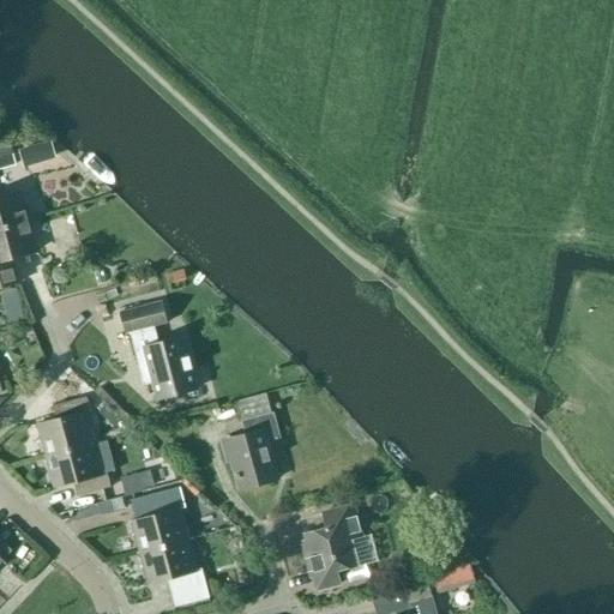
[(28,148),(24,148),(17,150),(18,154),(22,168),(35,163),(31,150),(30,146),(28,148)]
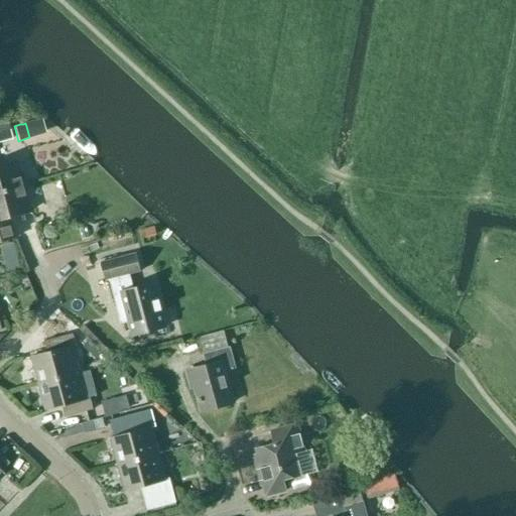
[(0,191),(24,185),(20,171),(18,172),(15,161),(0,164),(0,138),(8,136),(8,135),(14,133),(13,129),(0,132),(0,191)]
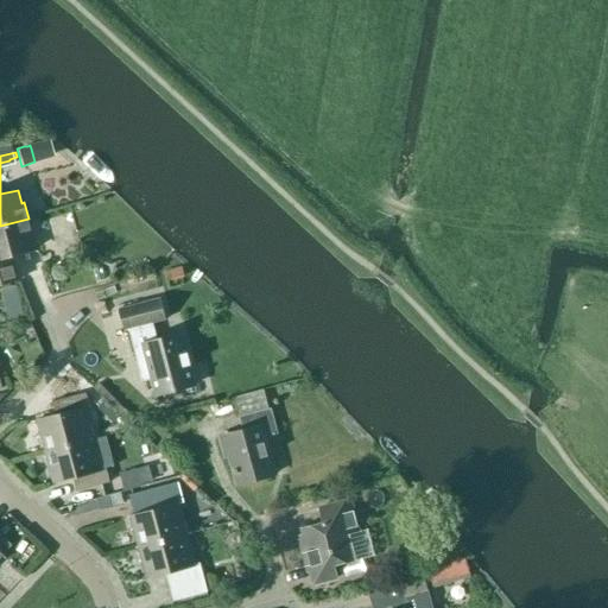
[(0,226),(0,285),(17,282),(10,255),(35,249),(31,235),(33,235),(29,219),(0,226)]
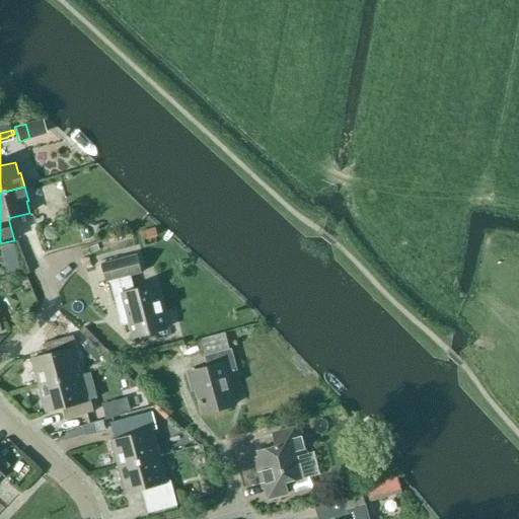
[(155,236),(153,226),(138,230),(140,240),(155,236)]
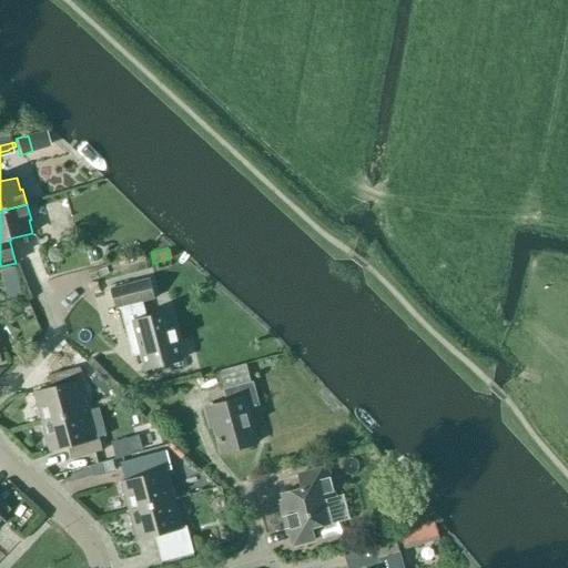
[(19,286),(17,275),(14,266),(0,270),(8,300),(22,295),(19,286)]
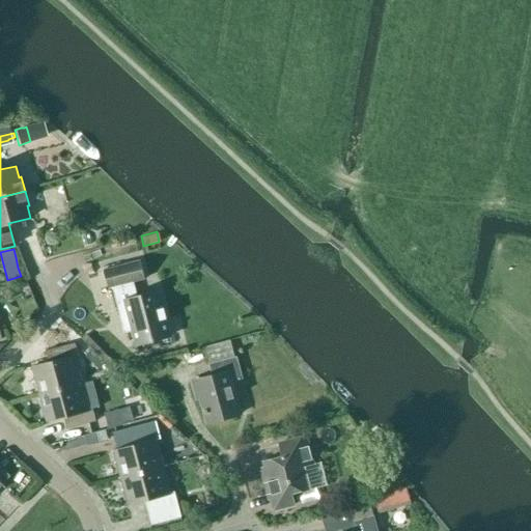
[(136,297),(132,282),(144,279),(139,260),(103,270),(107,288),(111,287),(120,319),(128,317),(135,345),(169,336),(158,291),(136,297)]
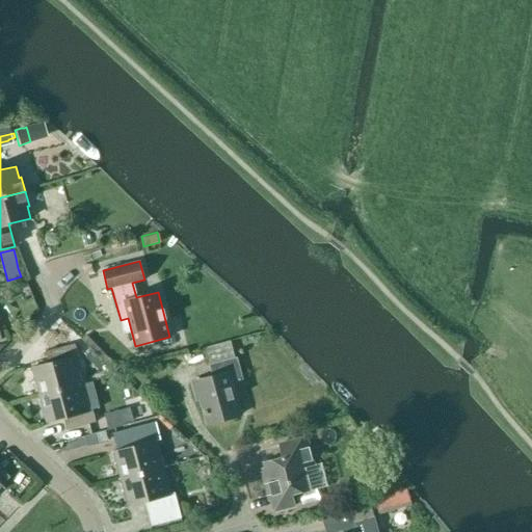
[(36,395),(36,396),(85,382),(80,383),(74,357),(78,356),(74,344),(45,351),(48,363),(29,368),(29,369),(32,369),(34,378),(32,379),(32,380),(34,380),(38,394),(36,395)]
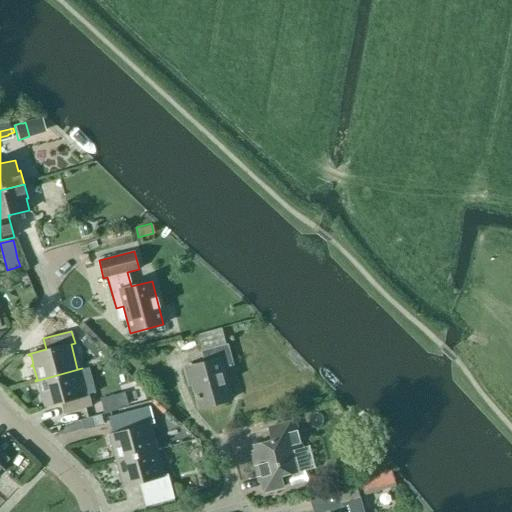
[(223,370),(233,367),(227,344),(201,351),(204,363),(184,368),(189,385),(192,384),(198,408),(231,399),(223,370)]
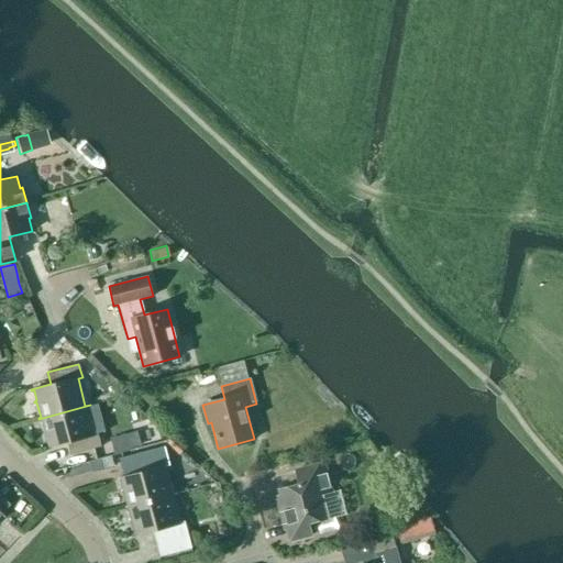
[(90,405),(39,419),(41,419),(48,446),(66,442),(69,455),(100,446),(97,433),(92,434),(86,407),(90,406),(90,405)]
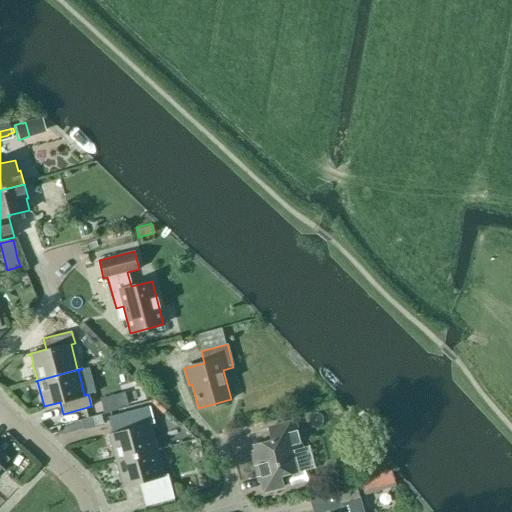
[(111,404),(110,398),(109,396),(100,398),(103,412),(113,410),(111,404)]
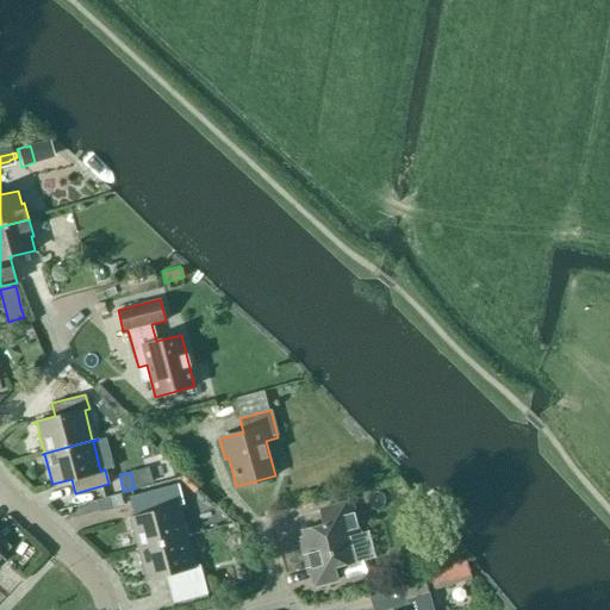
[(138,549),(186,536),(192,535),(191,534),(186,535),(178,505),(182,504),(179,490),(144,499),(148,512),(126,518),(128,520),(130,518),(132,530),(130,531),(131,533),(134,531),(137,548),(135,548),(136,551),(138,549)]
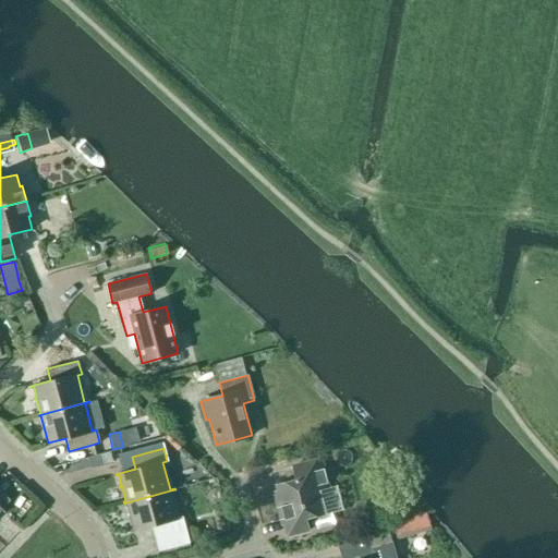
[(306,519),(334,512),(334,511),(323,514),(317,492),(329,488),(329,487),(327,487),(320,461),(323,460),(322,459),(291,466),(294,480),(275,485),(283,519),(286,518),(290,535),(308,530),(306,519)]
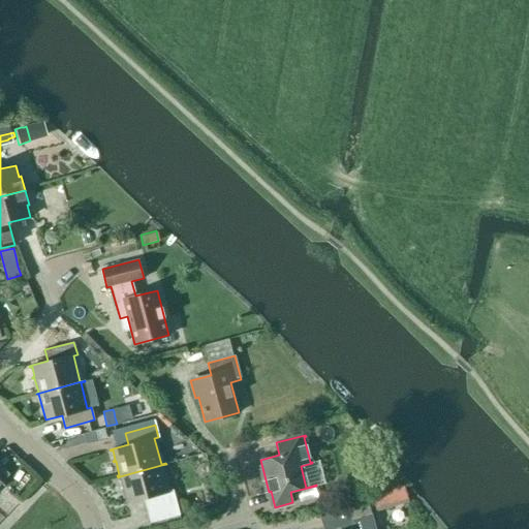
[(168,491),(161,465),(120,476),(127,503),(144,499),(150,523),(180,515),(173,490),(168,491)]
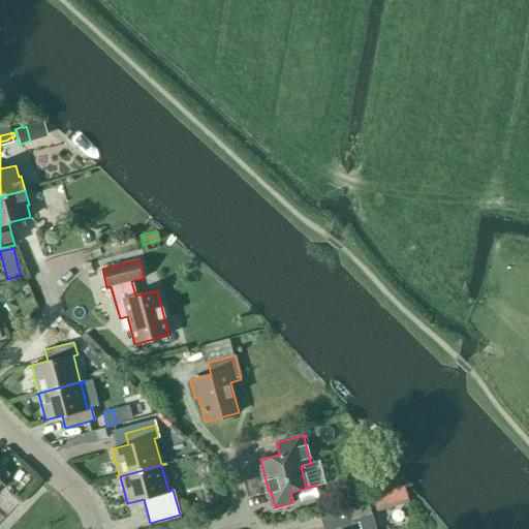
[(408,500),(403,486),(372,495),(376,510),(408,500)]
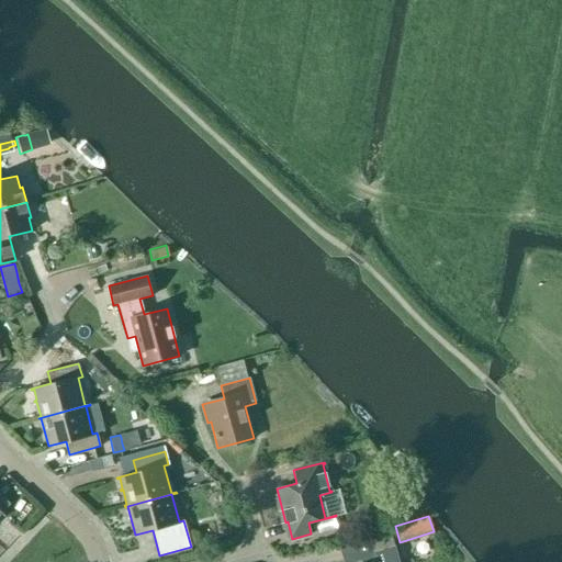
[(398,561),(391,532),(339,548),(343,561),(398,561)]
